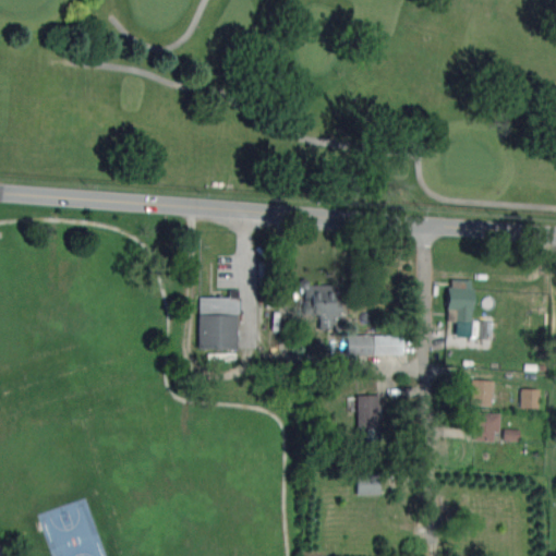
[(472,281),(471,291),(474,292),(470,338),(456,336),(457,322),(447,321),(450,288),(451,288),(452,279),(472,281)]
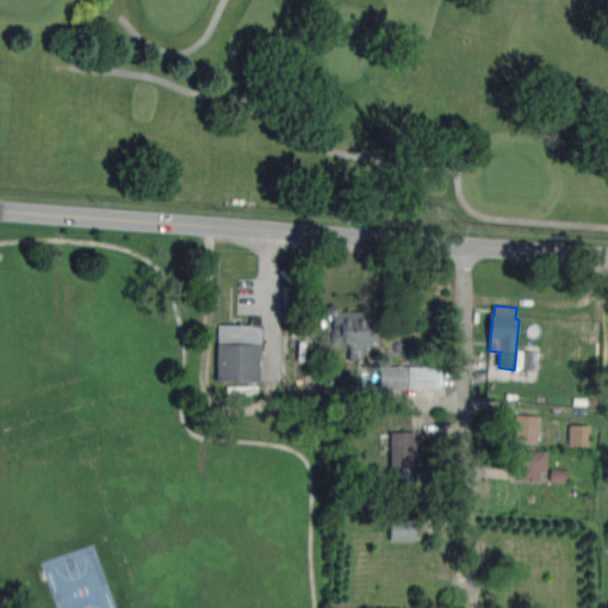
[(374,320),(373,346),(367,345),(366,363),(351,361),(352,345),(333,343),(334,320),(329,320),(326,317),(326,310),(328,308),(333,308),(336,310),(335,311),(366,312),(366,320),(374,320)]
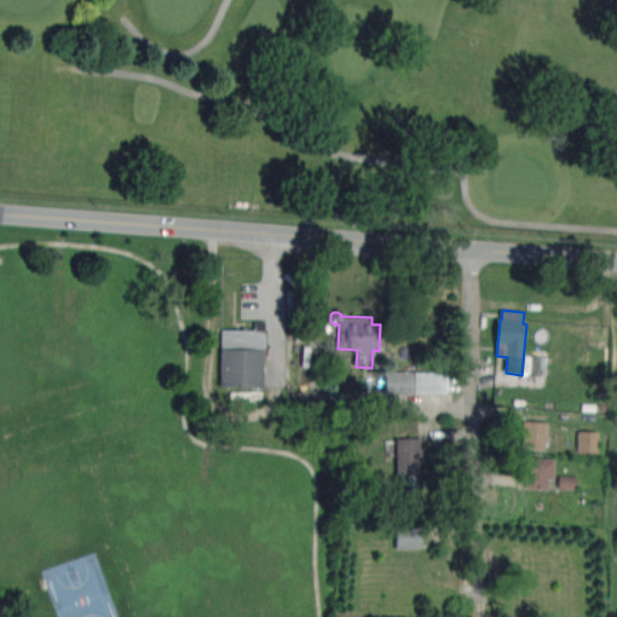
[(263,390),(220,388),(223,330),(257,332),(257,323),(266,324),(265,332),(267,332),(267,350),(264,350),(263,390)]
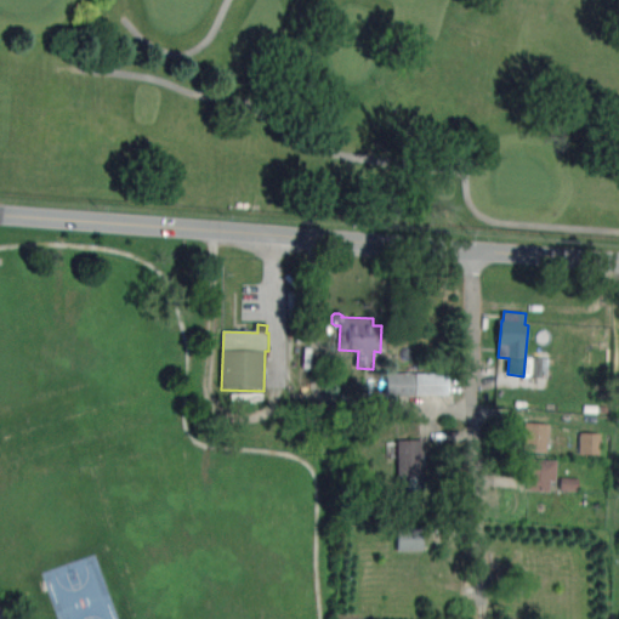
[(450,398),(452,375),(388,374),(387,397),(450,398)]
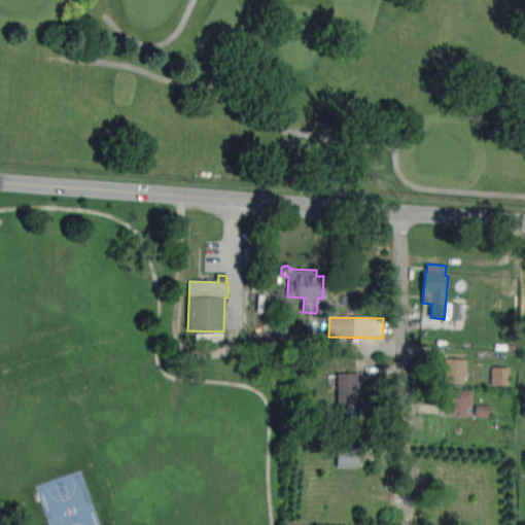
[(464,383),(444,382),(446,359),(466,360),(466,371),(464,371),(464,383)]
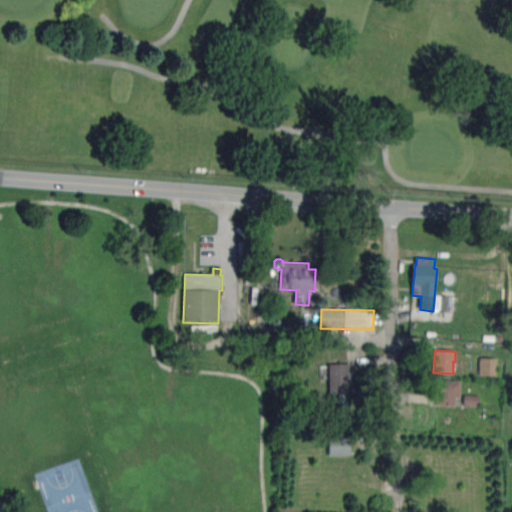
[(498,359),(481,359),(481,376),(497,377),(498,359)]
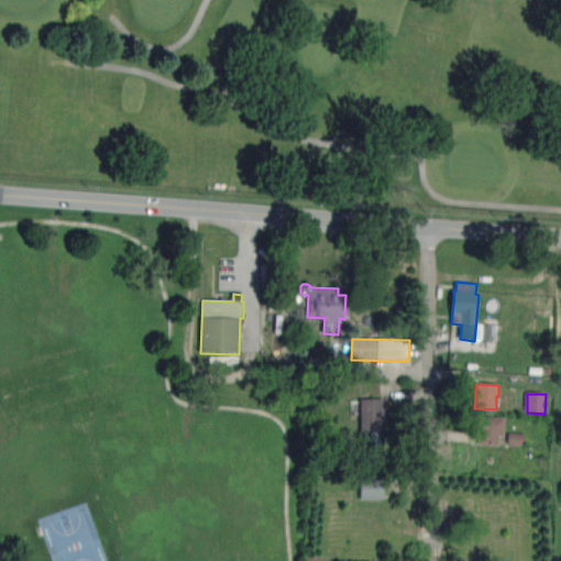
[(362,446),(361,400),(384,399),(385,444),(362,446)]
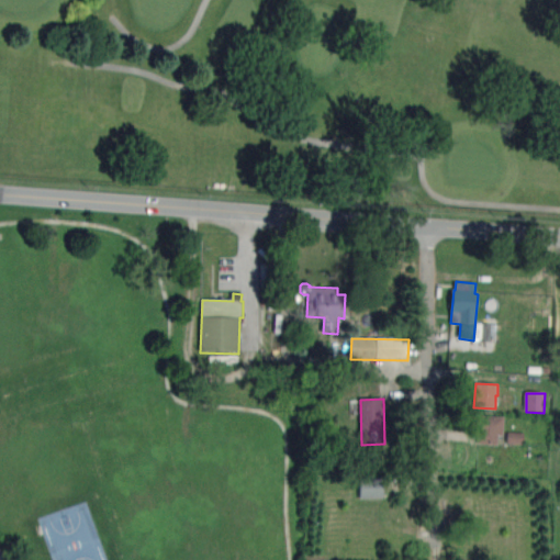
[(497,445),(477,444),(478,435),(472,435),(473,415),(503,417),(502,436),(499,436),(497,445)]
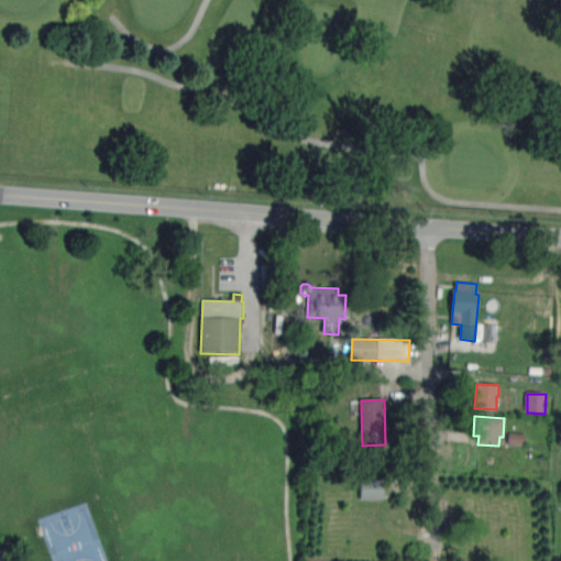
[(361,501),(385,501),(385,481),(361,481),(361,501)]
